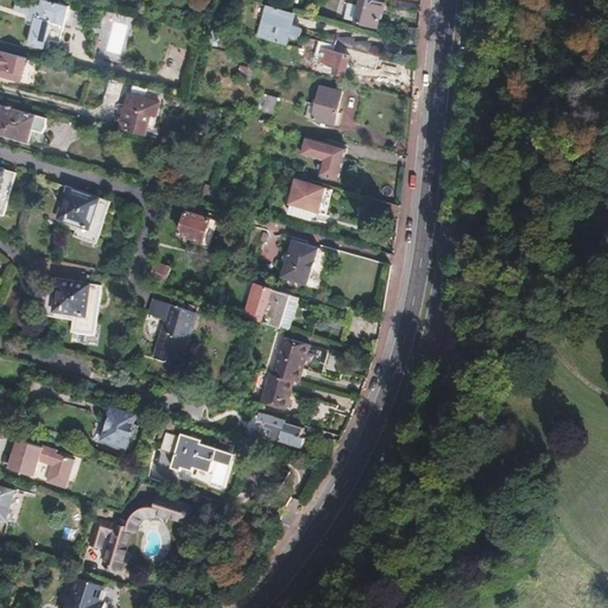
[(69,6),(46,0),(40,0),(39,5),(38,4),(29,43),(48,49),(50,40),(58,43),(69,6)]
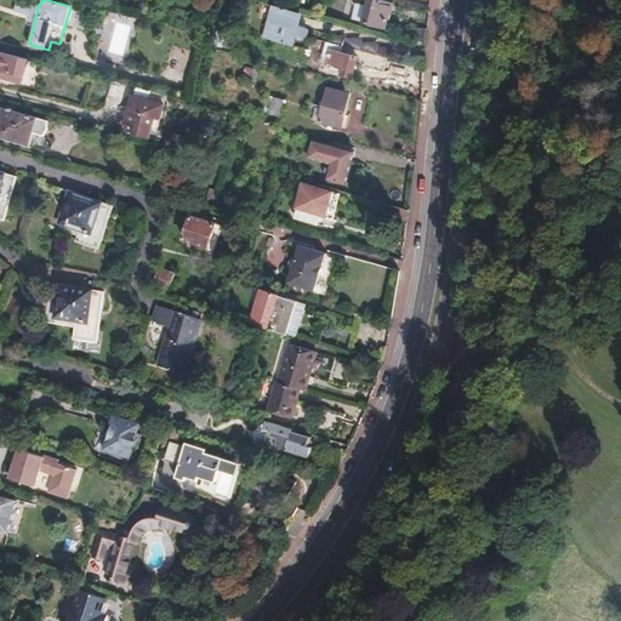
[(387,23),(392,3),(381,0),(368,0),(364,17),(387,23)]
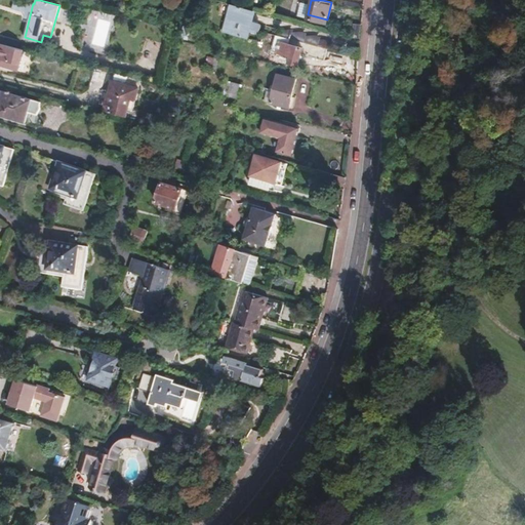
[(244,38),(251,10),(231,5),(223,33),(244,38)]
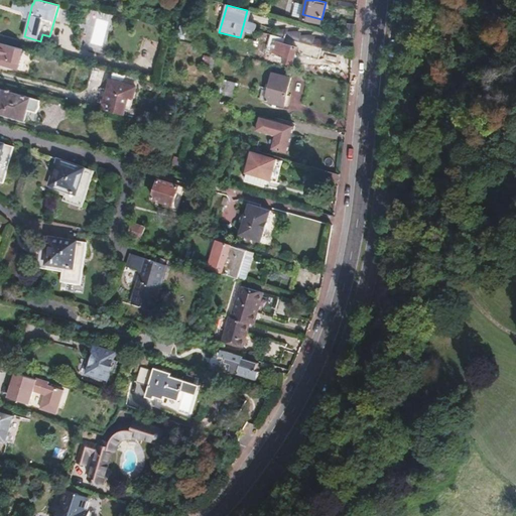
[(320,24),(321,19),(302,14),(301,18),(320,24)]
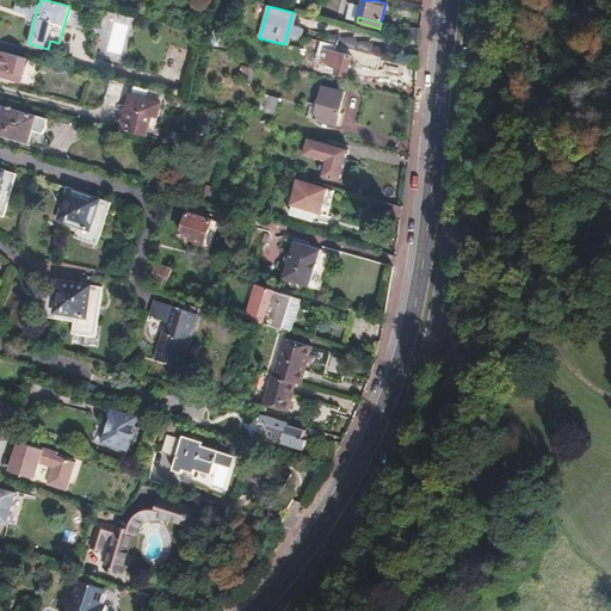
[(419,44),(420,34),(412,31),(409,44),(417,47),(419,44)]
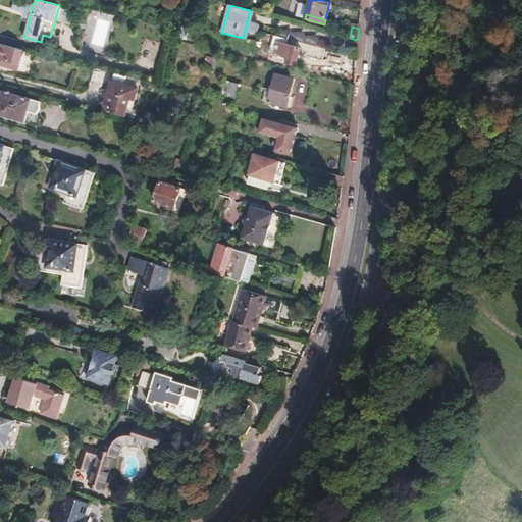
[(286,39),(288,32),(276,29),(274,36),(286,39)]
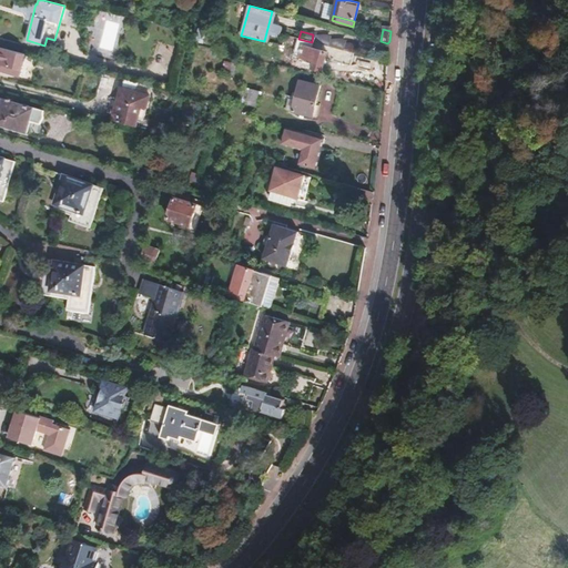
[(312,42),(353,52),(354,47),(313,34),(312,42)]
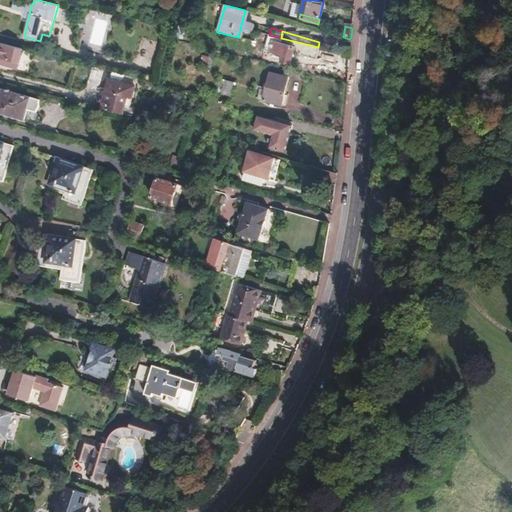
[(315,59),(318,47),(281,38),(269,35),(266,42),(270,43),(267,55),(280,58),(280,60),(289,63),(292,53),(315,59)]
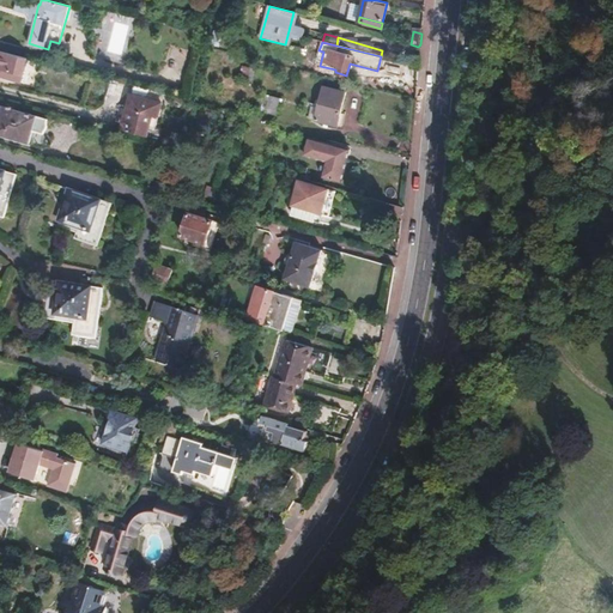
[(26,58),(0,50),(0,76),(20,82),(26,58)]
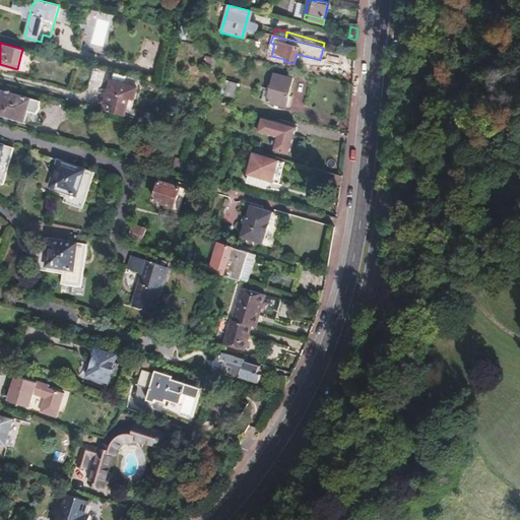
[(205,56),(204,64),(216,64),(217,57),(205,56)]
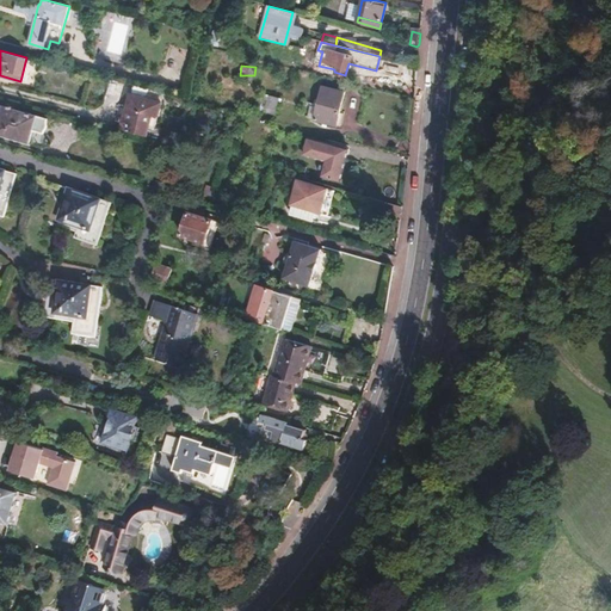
[(344,92),(321,86),(313,118),(334,124),(344,92)]
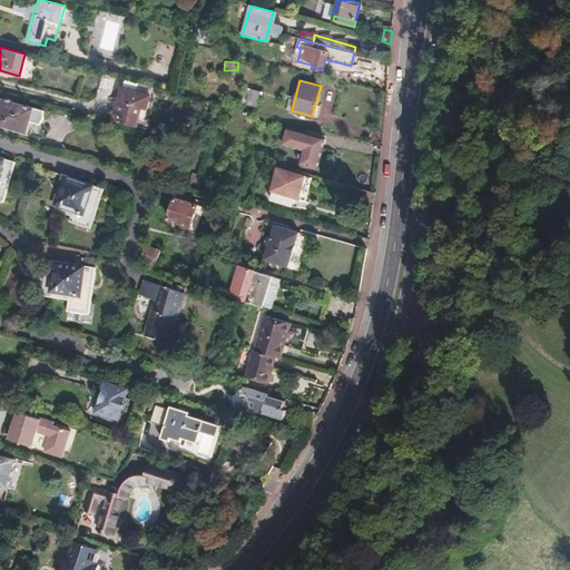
[(261,89),(252,87),(248,104),(257,106),(261,89)]
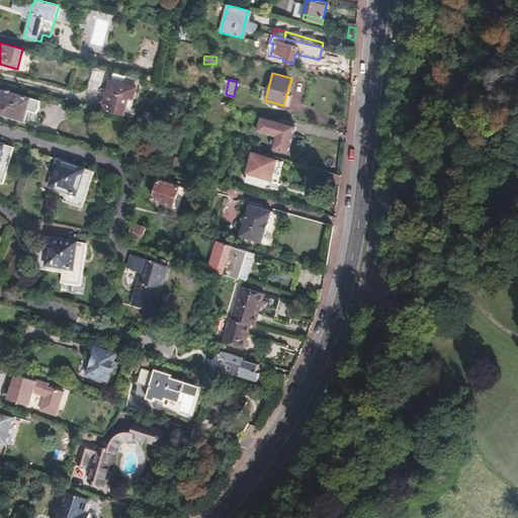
[(109,81),(107,91),(135,98),(138,88),(109,81)]
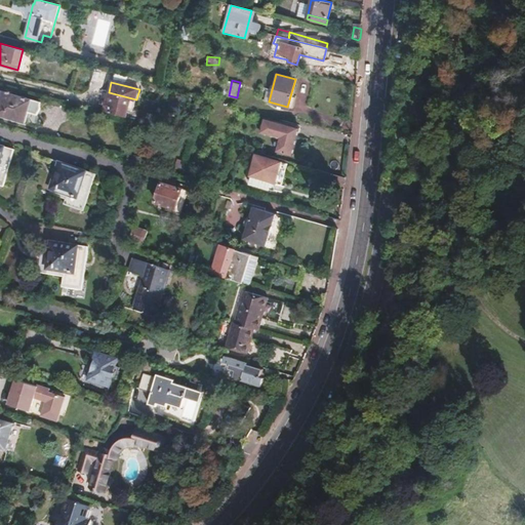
[(2,91),(0,97),(0,104),(41,116),(41,115),(38,114),(42,103),(10,93),(11,91),(8,90),(7,92),(2,91)]
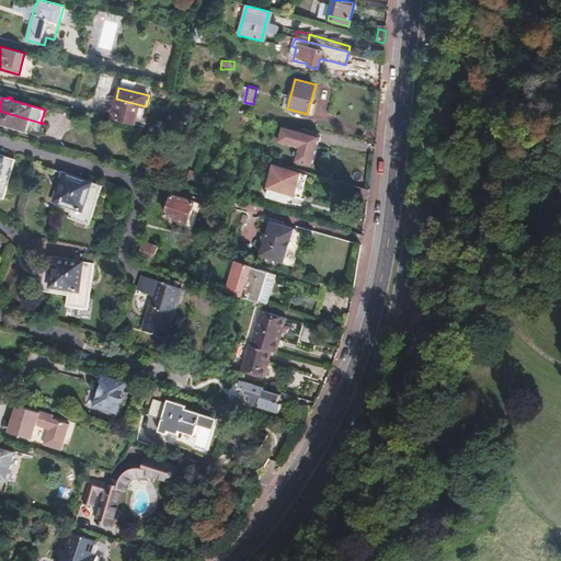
[(116,99),(111,119),(135,126),(140,106),(145,109),(146,106),(116,99)]
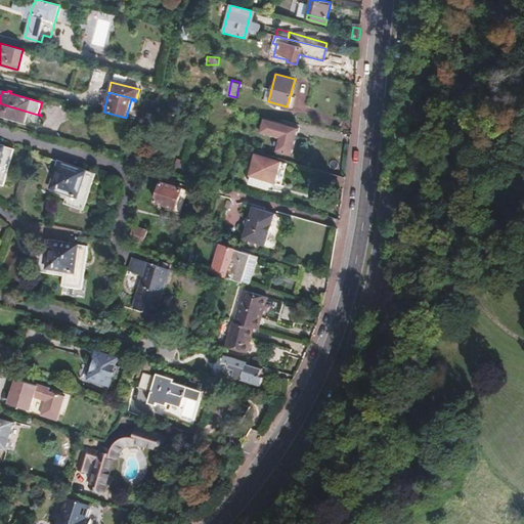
[(41,116),(0,103),(0,115),(38,126),(41,116)]
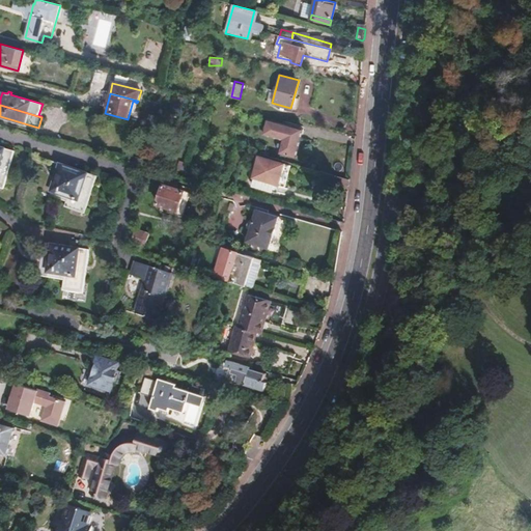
[(264,124),(301,133),(302,128),(266,118),(264,124)]
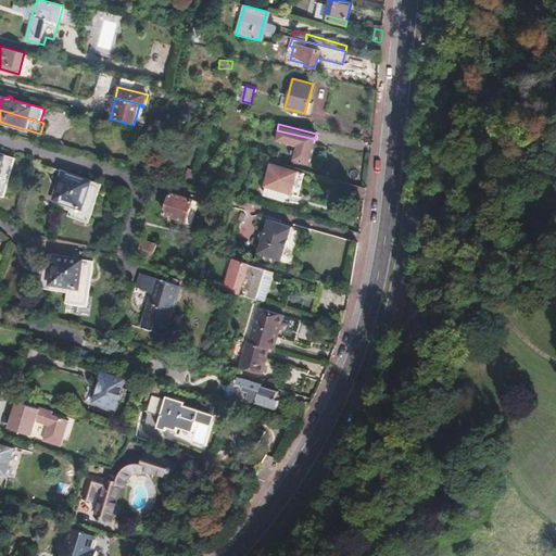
[(180,126),(177,137),(188,140),(191,129),(180,126)]
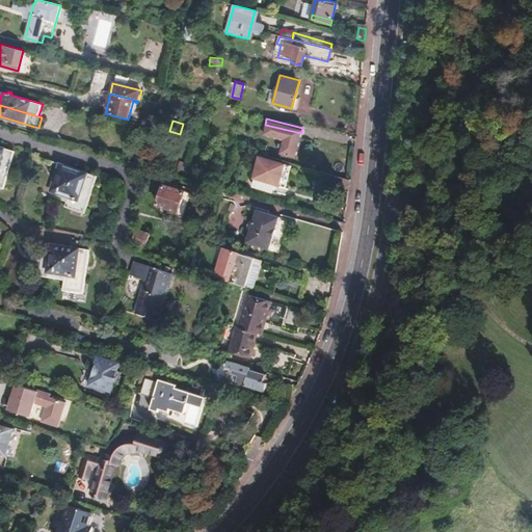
[(296,152),(301,133),(265,125),(263,133),(283,138),(280,148),(296,152)]
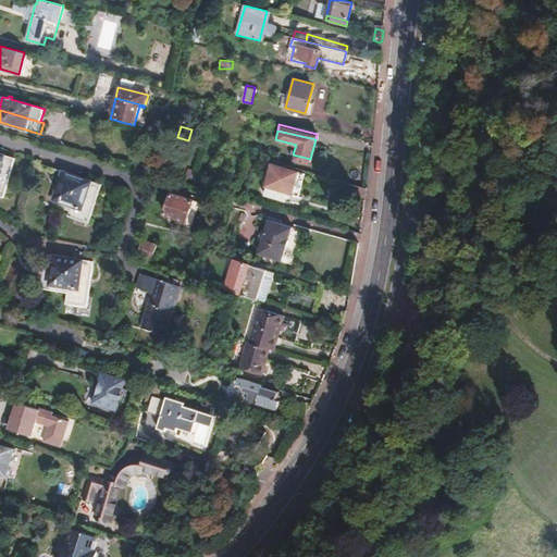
[(280,151),(268,149),(265,157),(276,160),(280,151)]
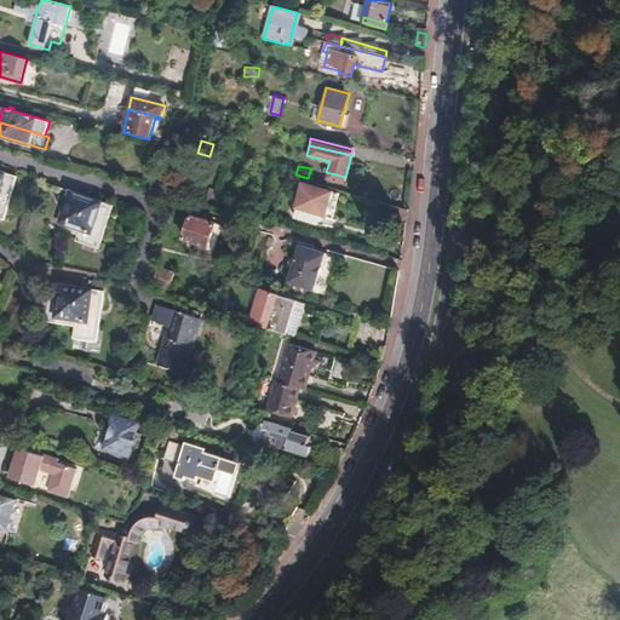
[(16,177),(0,171),(0,218),(5,219),(16,177)]
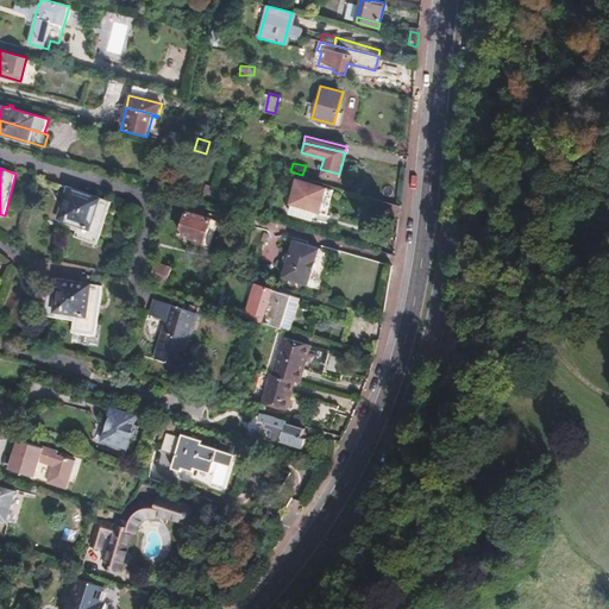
[(286,179),(276,176),(274,184),(283,188),(286,179)]
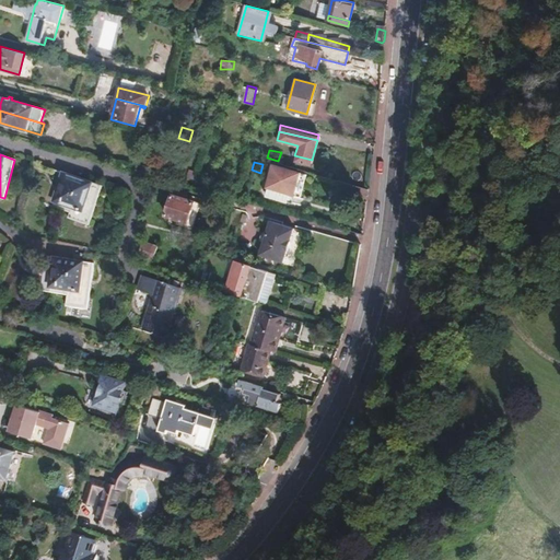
[(306,175),(273,165),(266,196),(291,203),(293,197),(300,198),(306,175)]
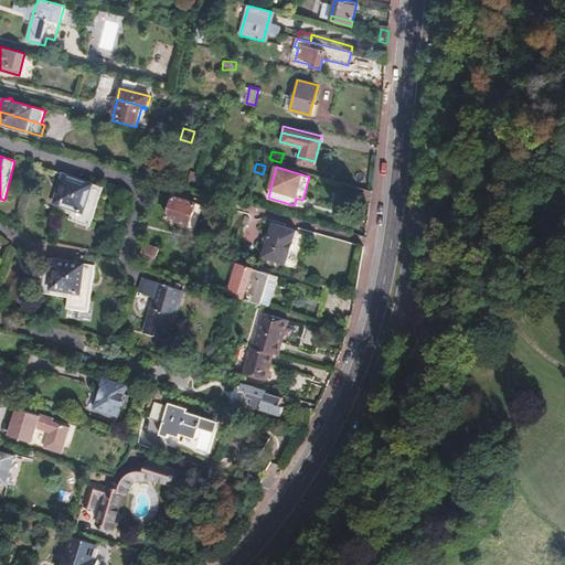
[(104,188),(55,173),(44,208),(72,216),(70,222),(92,228),(104,188)]
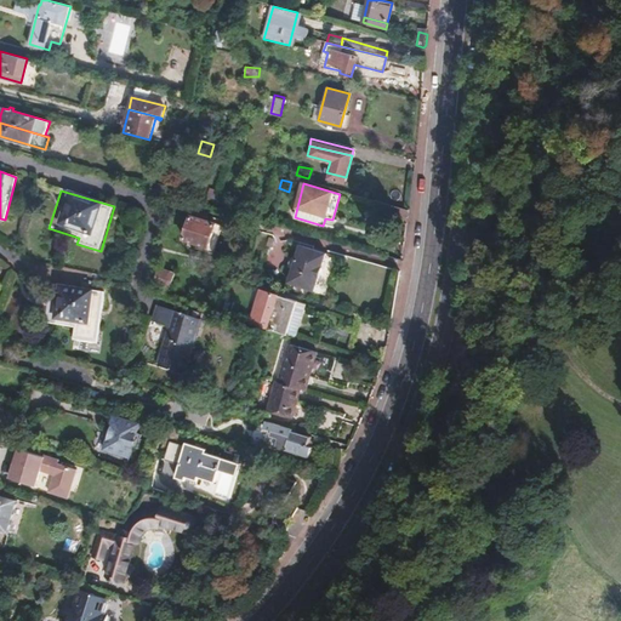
[(184,200),(172,197),(170,204),(182,208),(184,200)]
